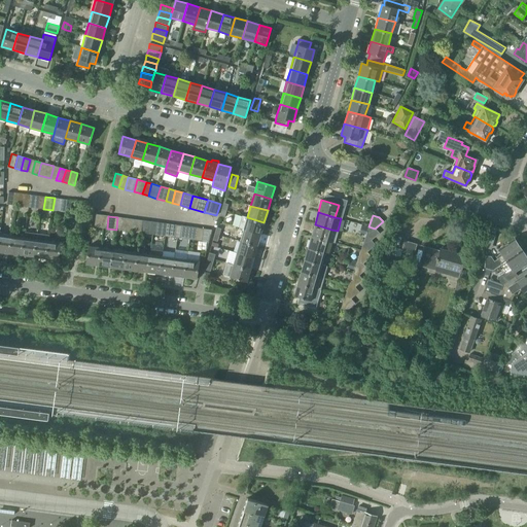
[(239,227),(243,230),(260,234),(264,222),(247,217),(242,216),(239,227)]
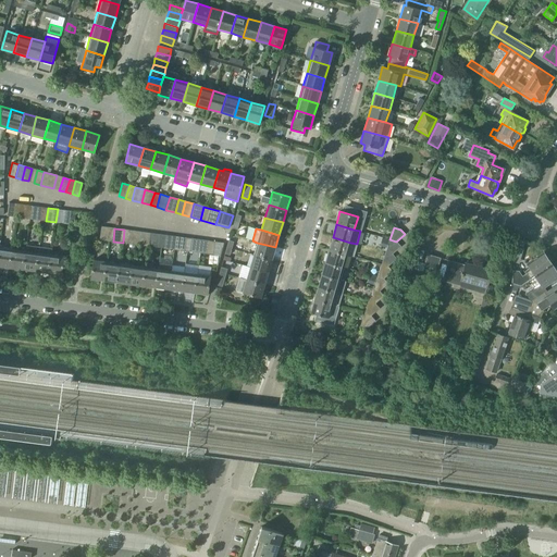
[(123,243),(132,244),(134,231),(124,230),(123,243)]
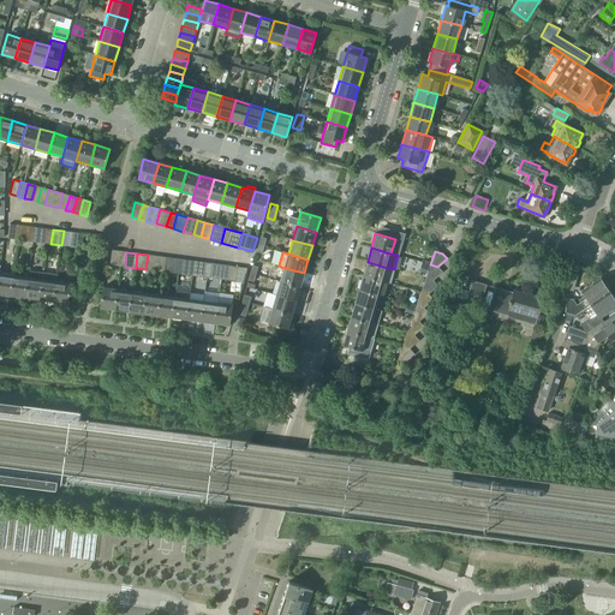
[(153,270),(162,272),(165,257),(155,256),(153,270)]
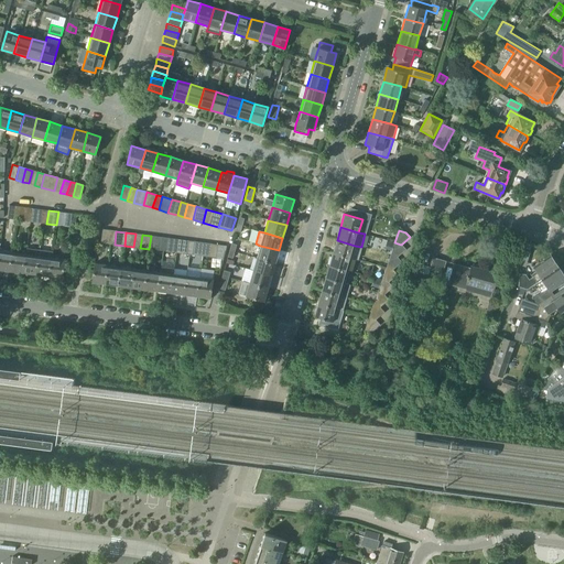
[(149,249),(160,250),(162,237),(151,236),(149,249)]
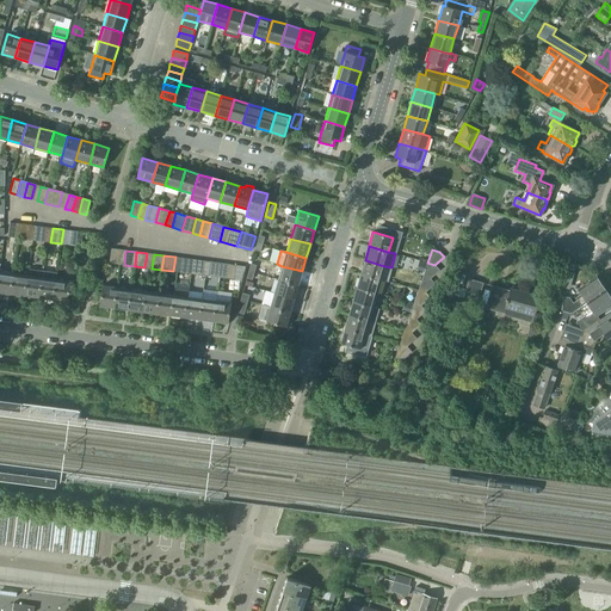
[(180,272),(191,273),(192,259),(183,258),(180,272)]
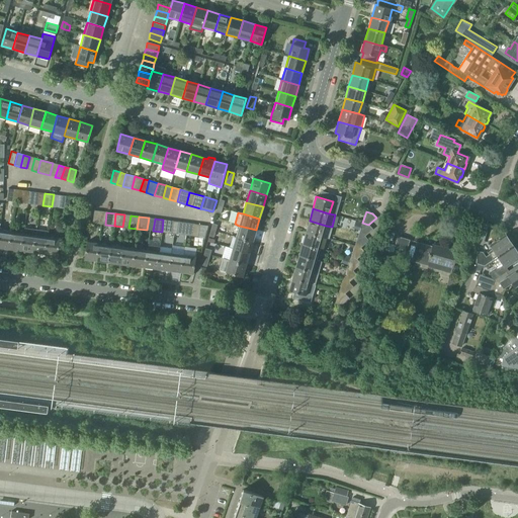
[(162,232),(171,234),(172,221),(163,220),(162,232)]
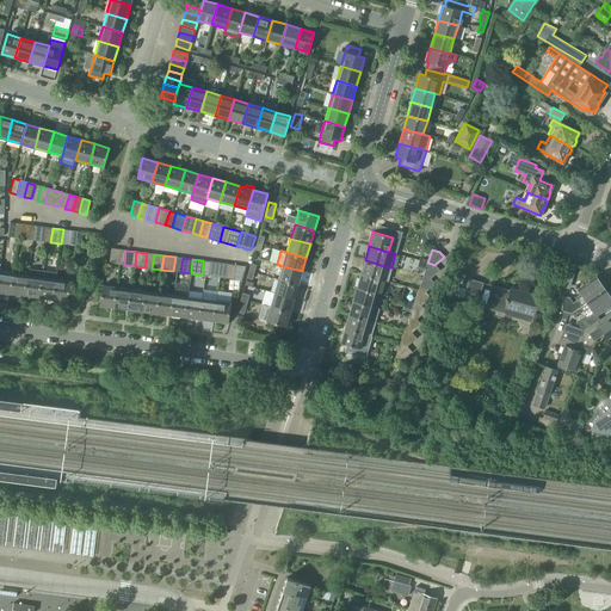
[(365,260),(360,273),(381,279),(384,266),(365,260)]
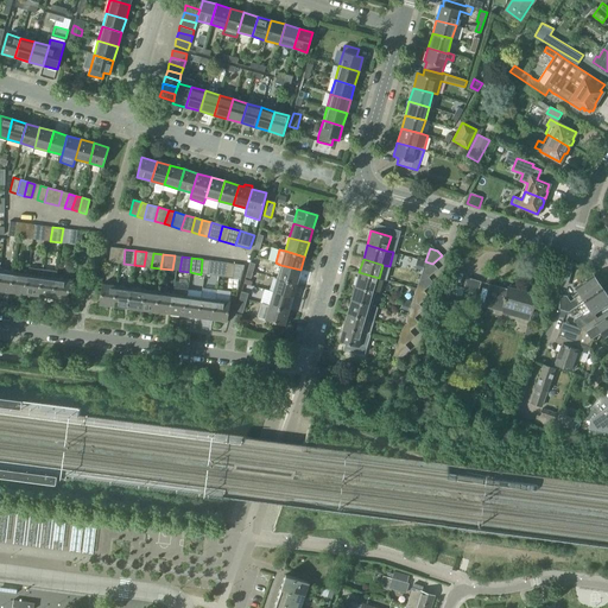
[(208,274),(217,277),(220,261),(209,260),(208,274)]
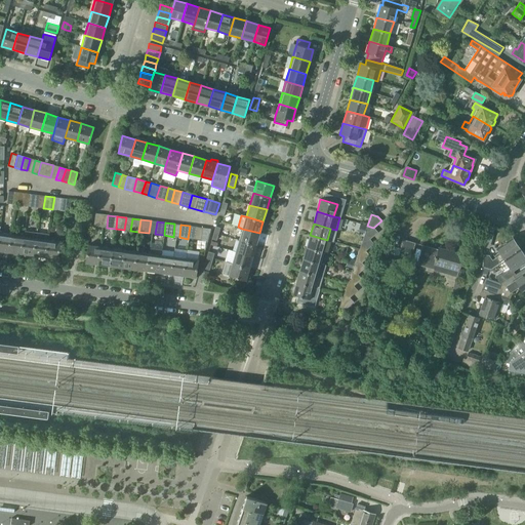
[(367,226),(363,237),(369,239),(377,233),(373,228),(367,226)]
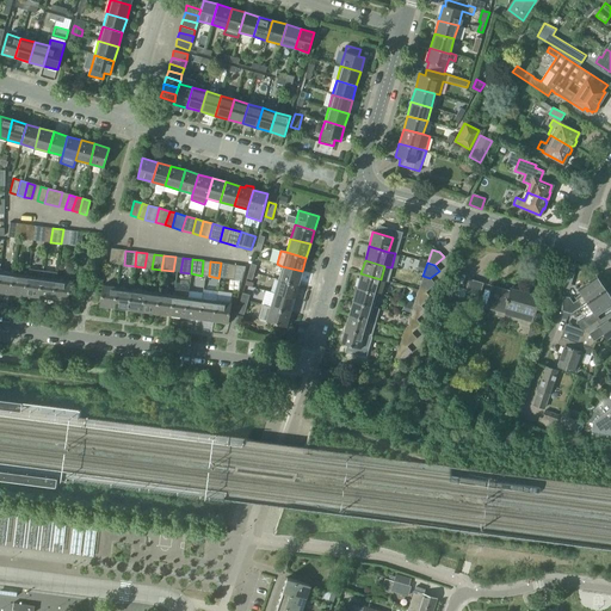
[(228,264),(227,278),(234,279),(236,265),(228,264)]
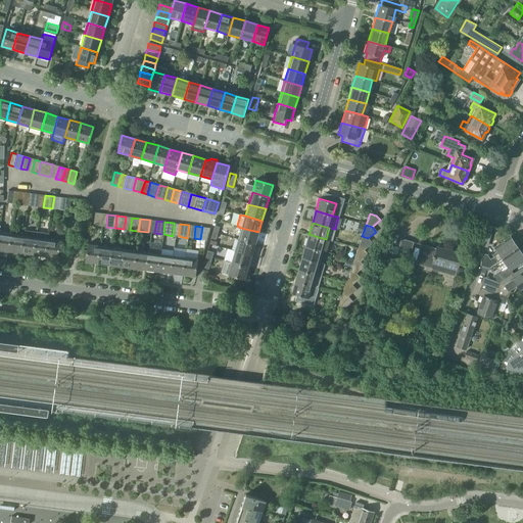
[(241,228),(238,239),(255,244),(258,232),(241,228)]
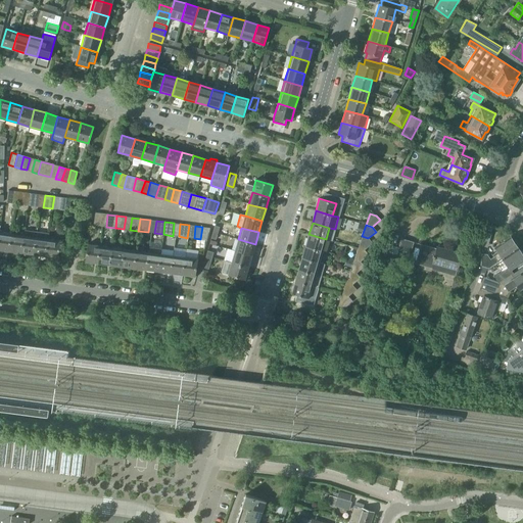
[(21,253),(34,254),(37,232),(25,230),(24,235),(21,253)]
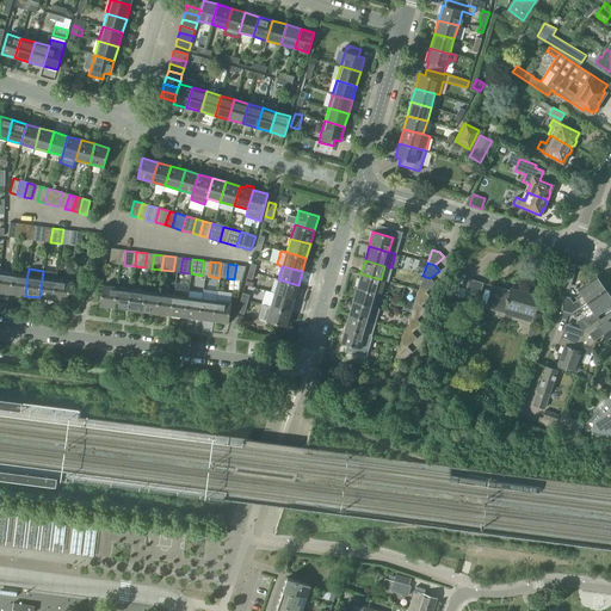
[(574,272),(567,270),(561,284),(569,287),(574,272)]
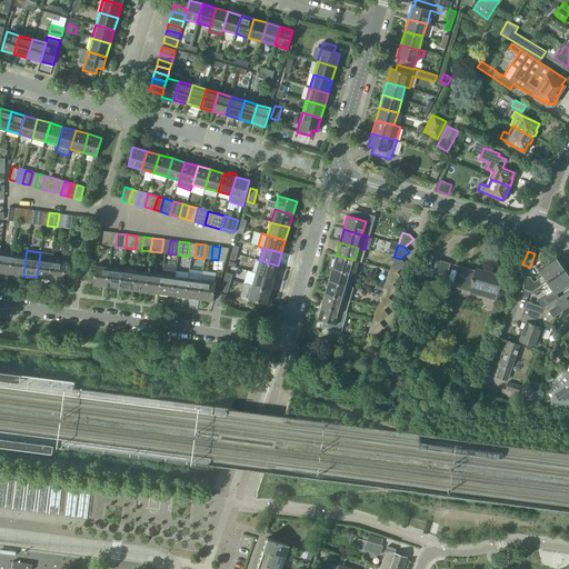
[(0,271),(10,273),(12,255),(0,252),(0,271)]
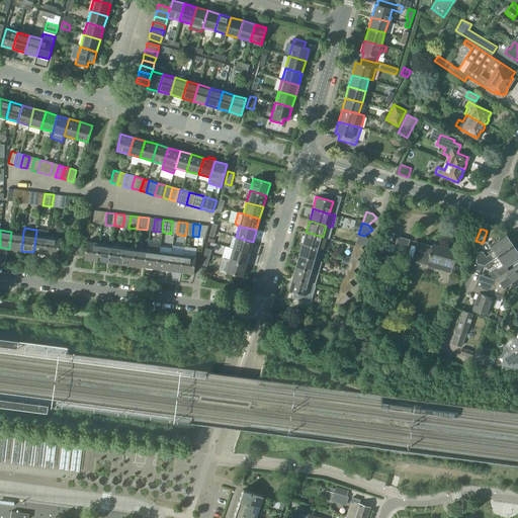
[(33,252),(46,254),(48,237),(49,231),(36,230),(33,252)]
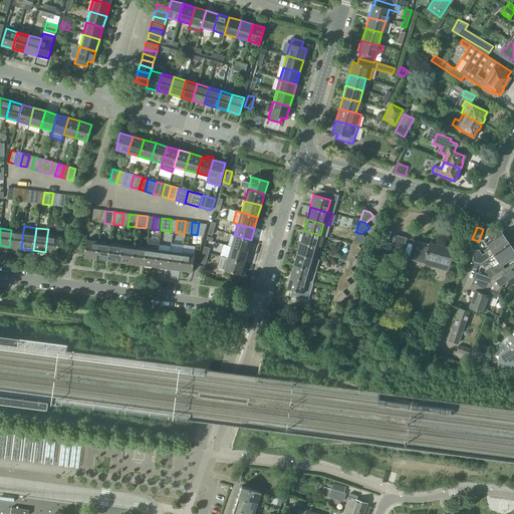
[(9,247),(21,249),(23,231),(11,230),(9,247)]
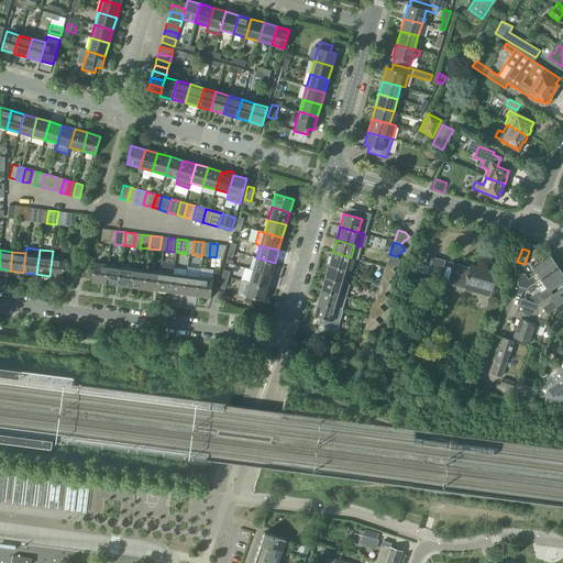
[(332,252),(329,265),(346,271),(351,257),(332,252)]
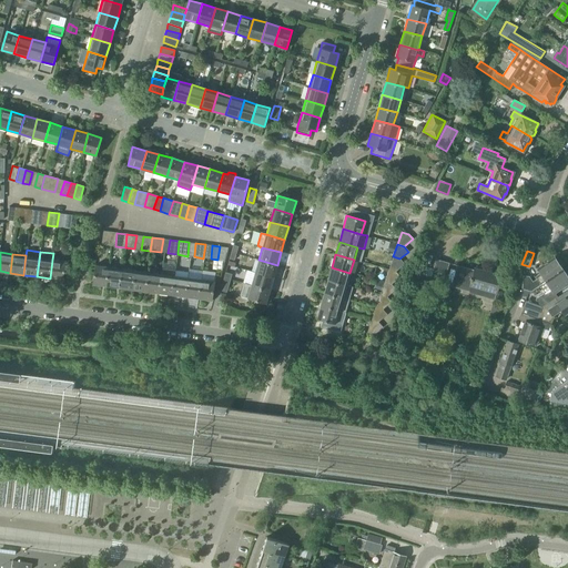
[(393,256),(388,270),(396,272),(404,264),(399,259),(393,256)]
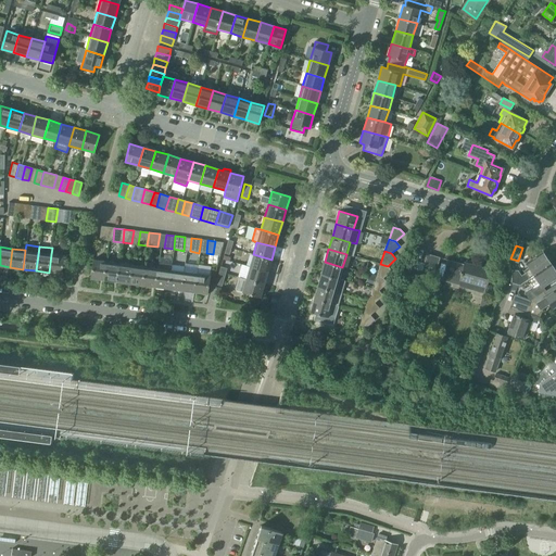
[(529,278),(534,275),(551,264),(542,252),(526,262),(530,268),(525,272),(529,278)]
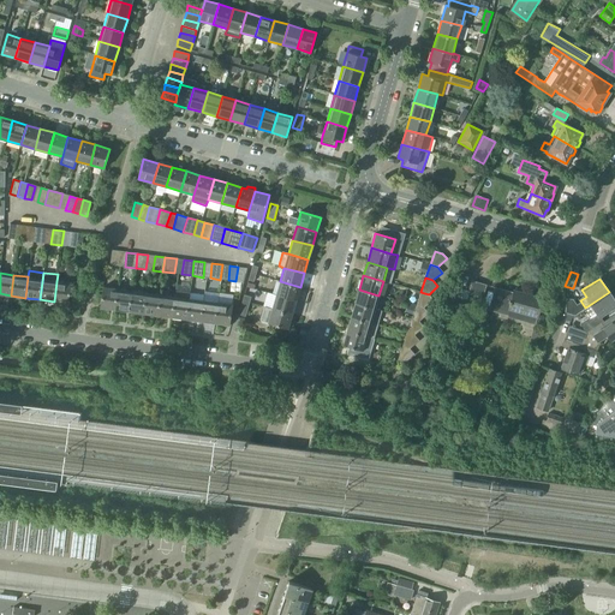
[(57,281),(54,302),(69,303),(71,282),(57,281)]
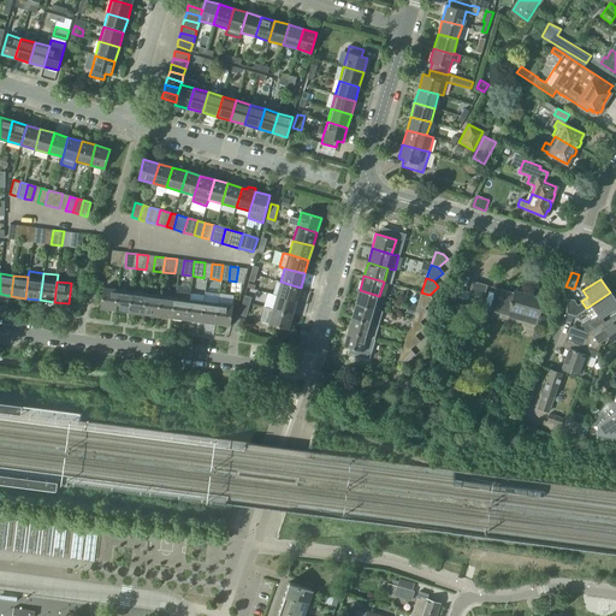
[(280,282),(277,295),(296,301),(301,288),(280,282)]
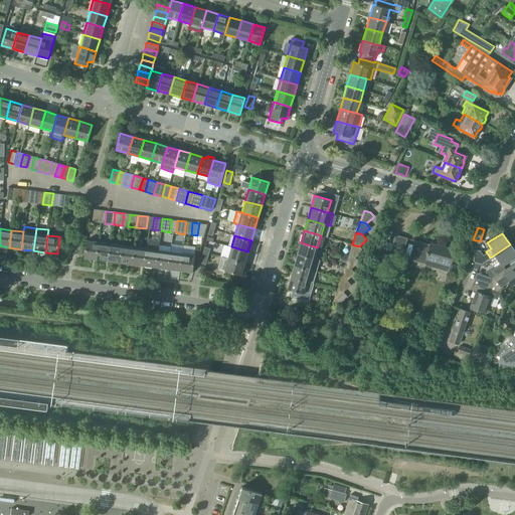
[(402,253),(404,247),(406,238),(395,235),(390,250),(402,253)]
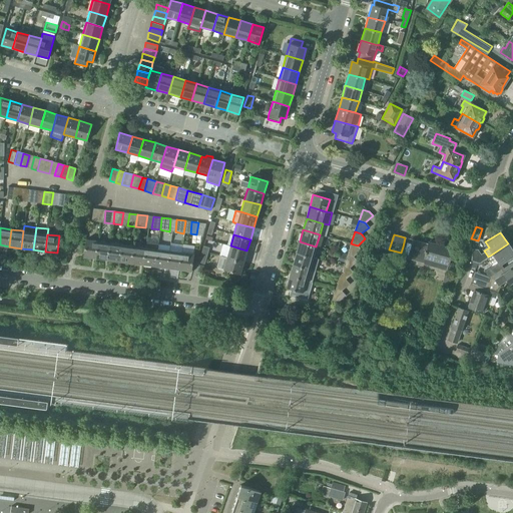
[(83,257),(95,259),(98,241),(86,239),(83,257)]
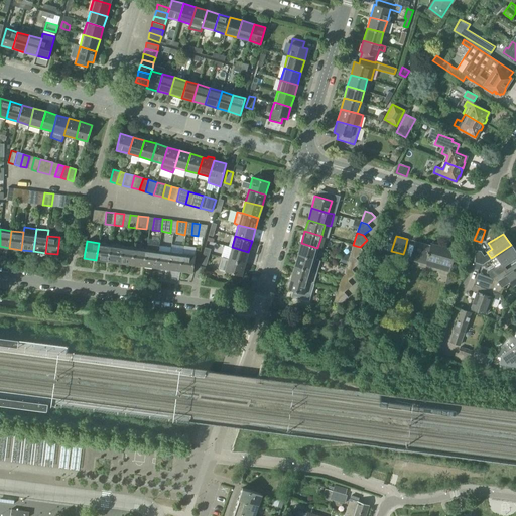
[(410,260),(425,264),(426,264),(426,265),(448,272),(456,250),(439,245),(439,244),(432,242),(432,243),(430,243),(430,246),(415,241),(410,260)]
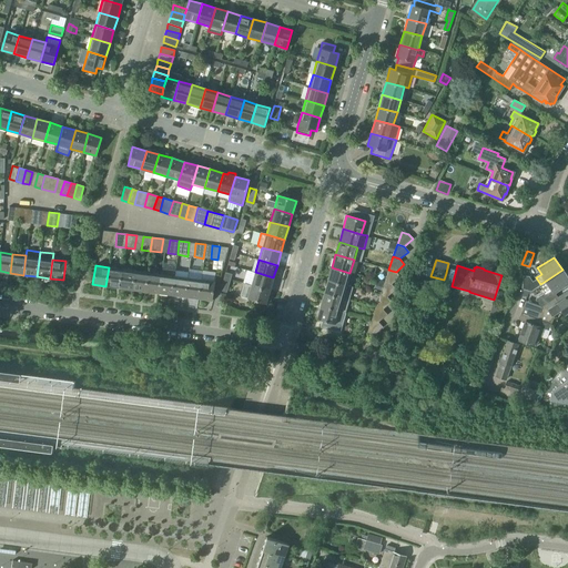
[(105,286),(119,287),(122,269),(109,267),(105,286)]
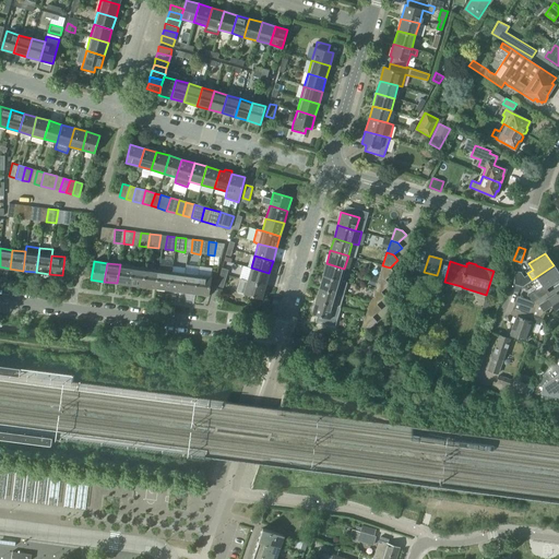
[(326,263),(322,275),(341,281),(344,269),(326,263)]
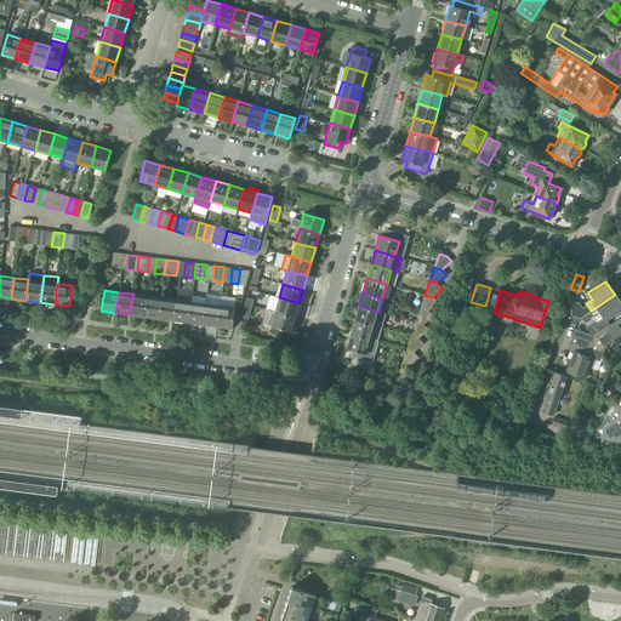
[(130,314),(144,317),(147,296),(134,294),(130,314)]
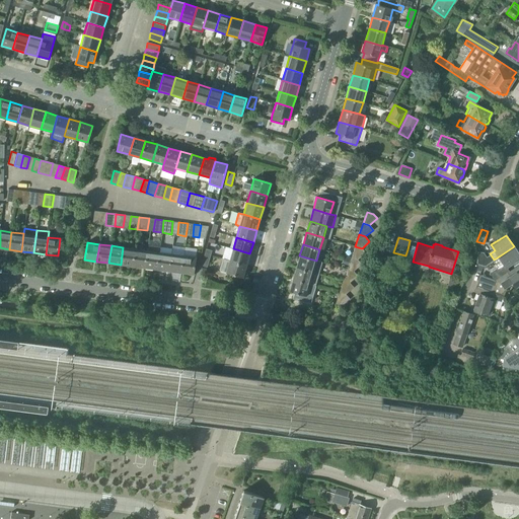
[(145,268),(157,270),(159,252),(160,247),(148,245),(147,250),(145,268)]
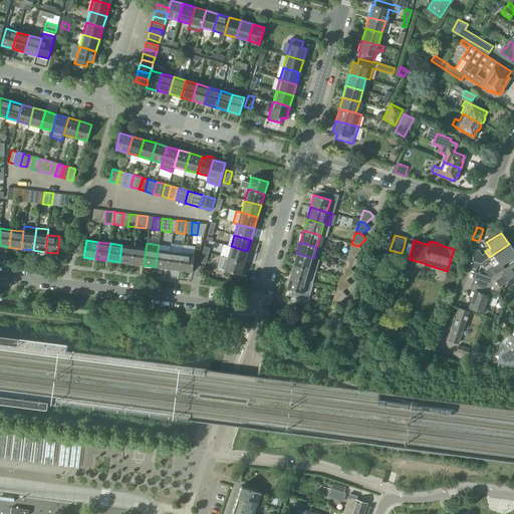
[(351,244),(347,256),(354,257),(361,250),(358,246),(351,244)]
